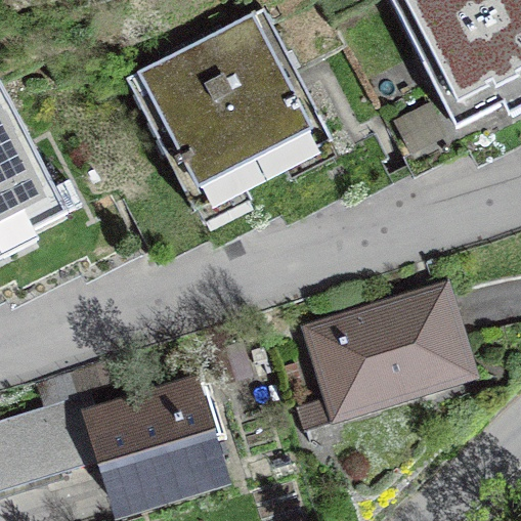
[(390,0),(470,156),(520,130),(520,0),(390,0)]
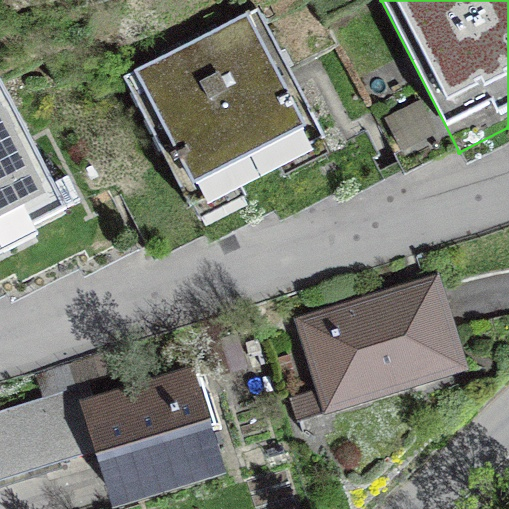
[(122,74),(167,164),(115,191),(145,250),(197,223),(202,233),(266,200),(272,211),(326,184),(330,192),(361,177),(354,163),(375,152),(362,127),(341,138),(336,128),(322,135),(256,6),(122,74)]
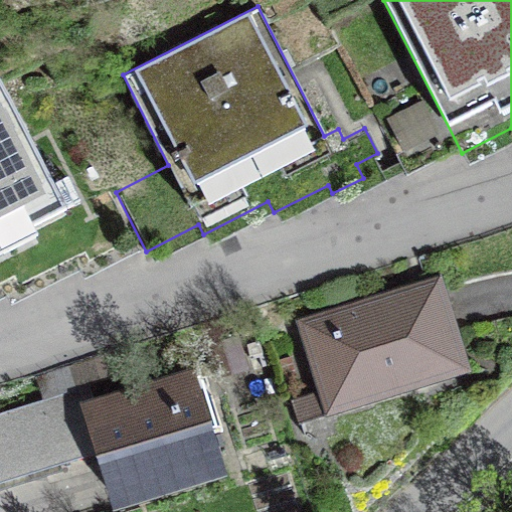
[(0,284),(2,283),(0,279),(0,263),(6,260),(18,284),(71,257),(76,267),(132,238),(102,181),(58,204),(0,91),(0,284)]
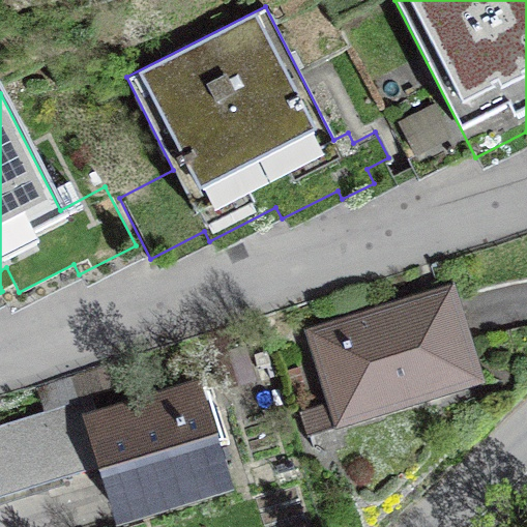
[(315,333),(340,412),(468,374),(444,294),(315,333)]
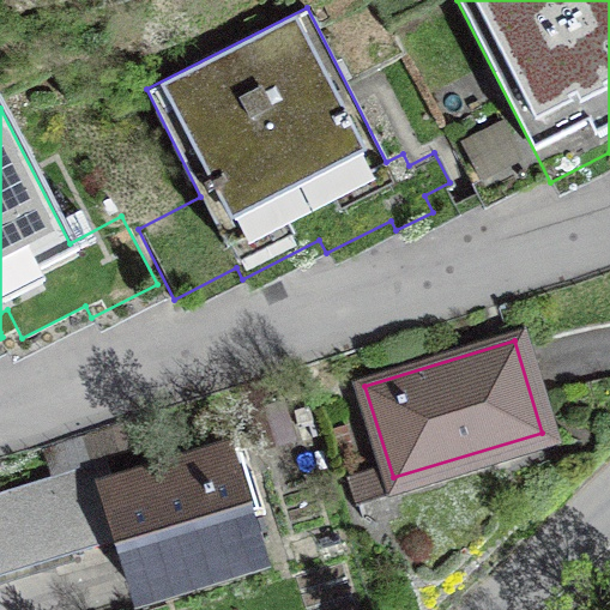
[(0,566),(116,531),(121,548),(171,532),(186,578),(253,556),(221,450),(108,484),(101,464),(0,494),(0,566)]
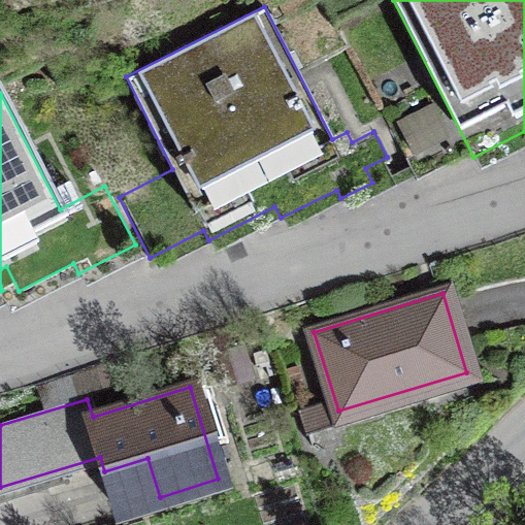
All buildings are outlined.
